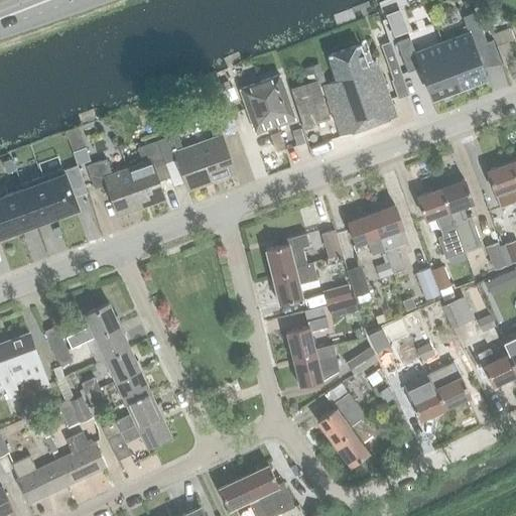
[(485,79),(474,47),(486,42),(474,12),(462,17),(468,33),(440,43),(458,89),(485,79)]
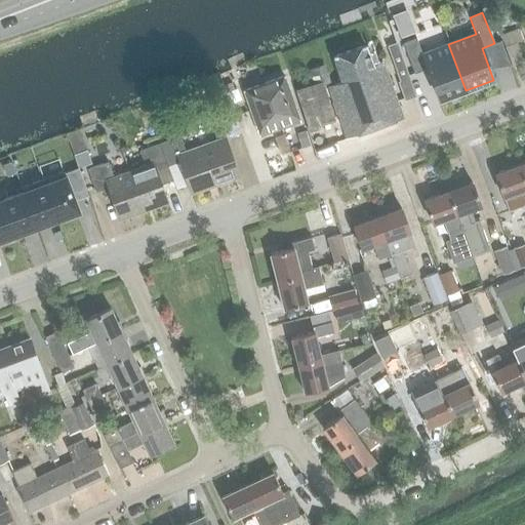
[(496,17),(500,27),(509,24),(506,14),(496,17)]
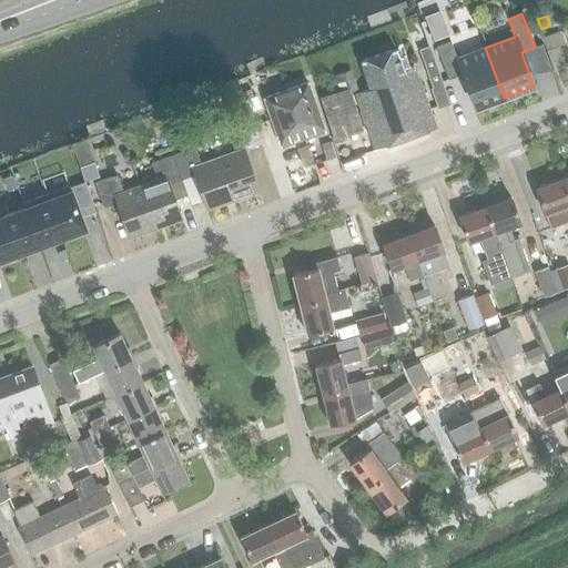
[(446,29),(430,34),(433,41),(448,34),(446,29)]
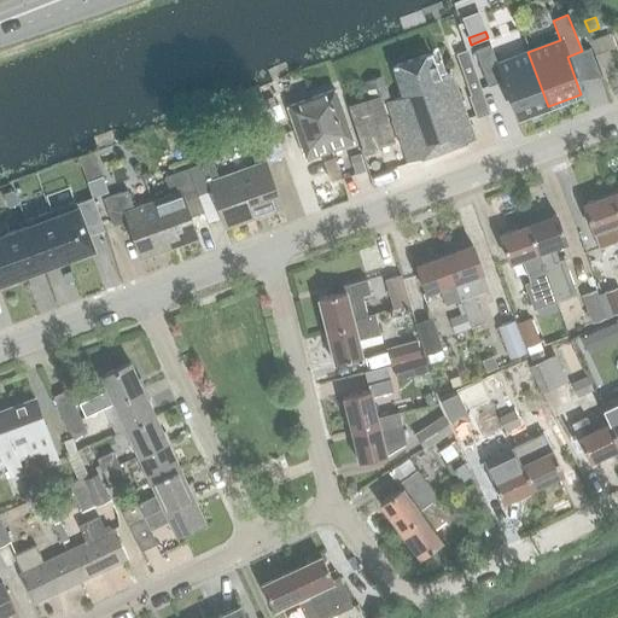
[(589,41),(594,56),(617,47),(613,33),(589,41)]
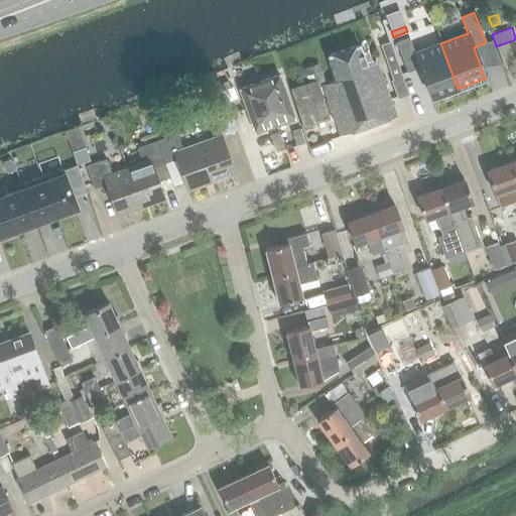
[(395,42),(407,73),(419,68),(431,99),(458,89),(440,43),(414,53),(408,37),(395,42)]
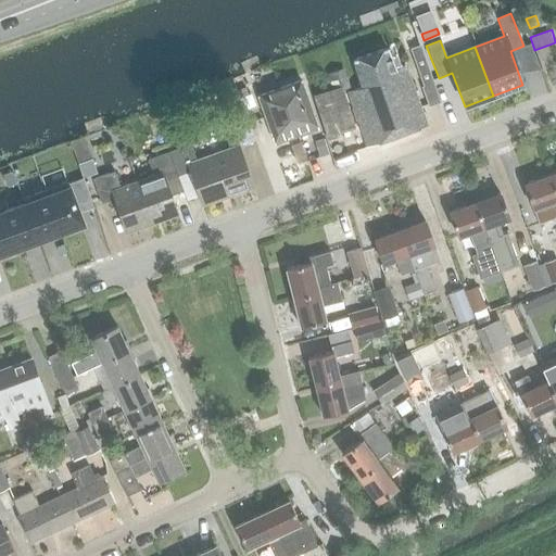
[(433,85),(419,46),(409,49),(424,88),(433,85)]
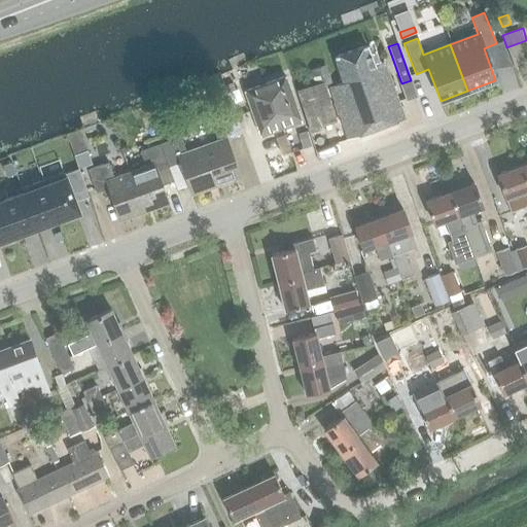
[(327,89),(346,139),(405,119),(383,61),(374,65),(365,45),(331,58),(341,83),(327,89)]
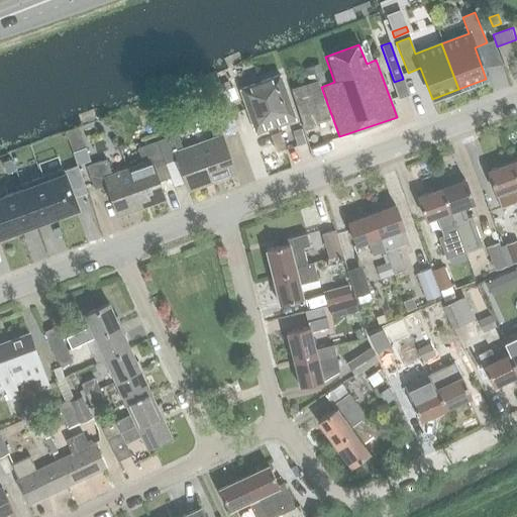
[(303,69),(308,87),(325,81),(319,64),(303,69)]
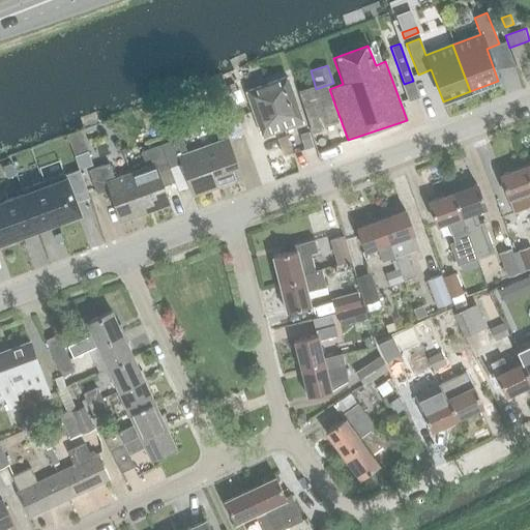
[(286,77),(265,84),(283,131),(303,124),(286,77)]
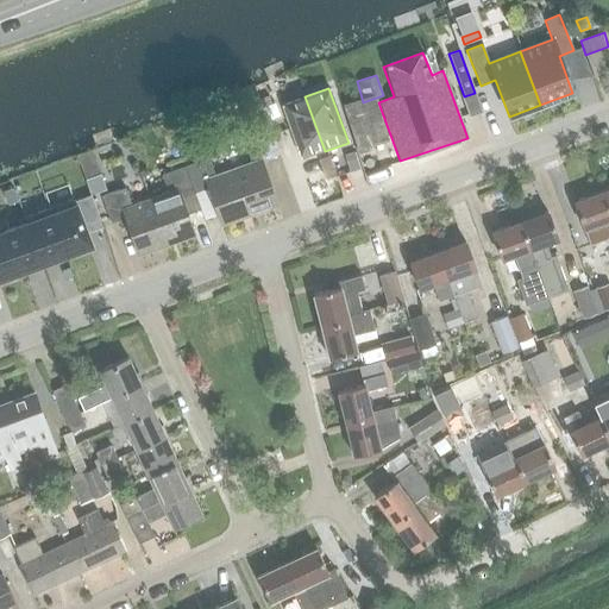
[(325,151),(305,96),(281,105),(301,159),(325,151)]
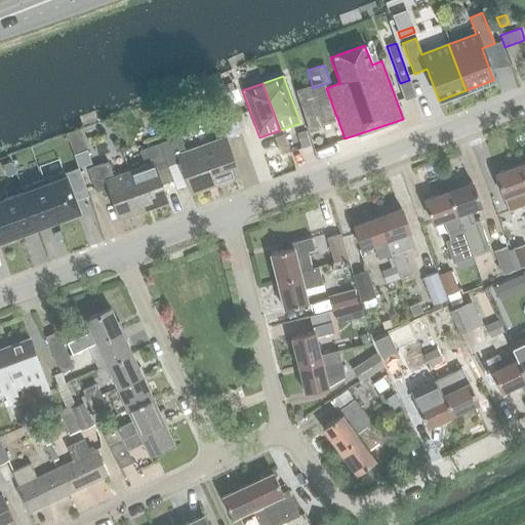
[(296,133),(301,149),(310,147),(305,130),(296,133)]
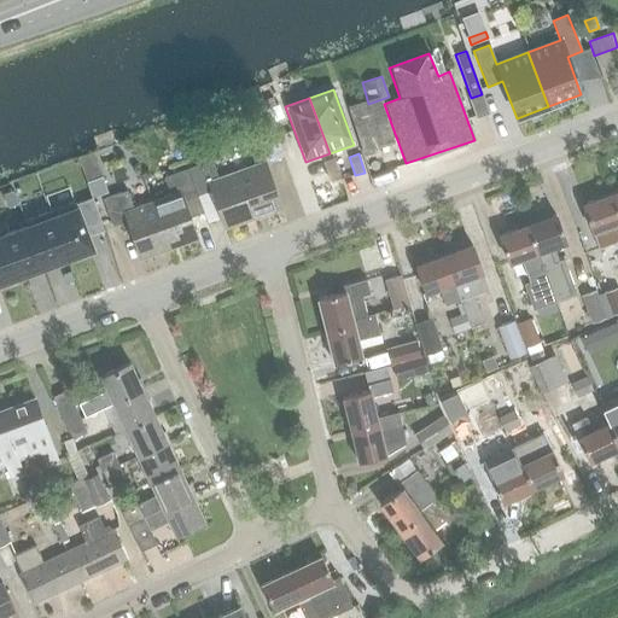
[(333,159),(322,163),(326,173),(336,169),(333,159)]
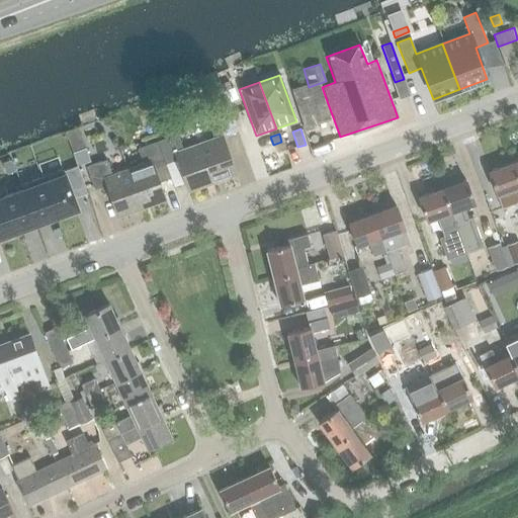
[(177,135),(156,142),(164,165),(176,161),(186,191),(211,183),(197,143),(182,149),(177,135)]
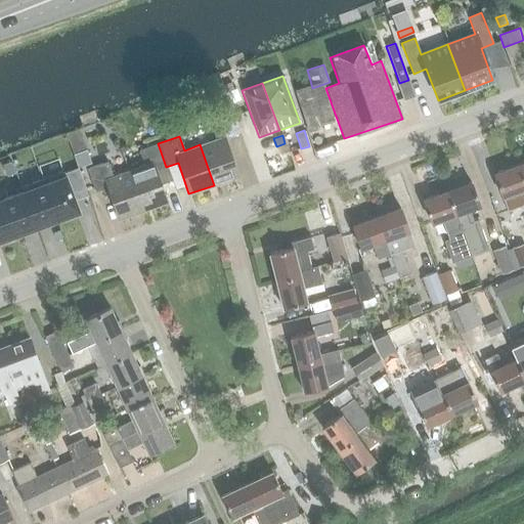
[(200,144),(214,185),(237,177),(223,136),(200,144)]
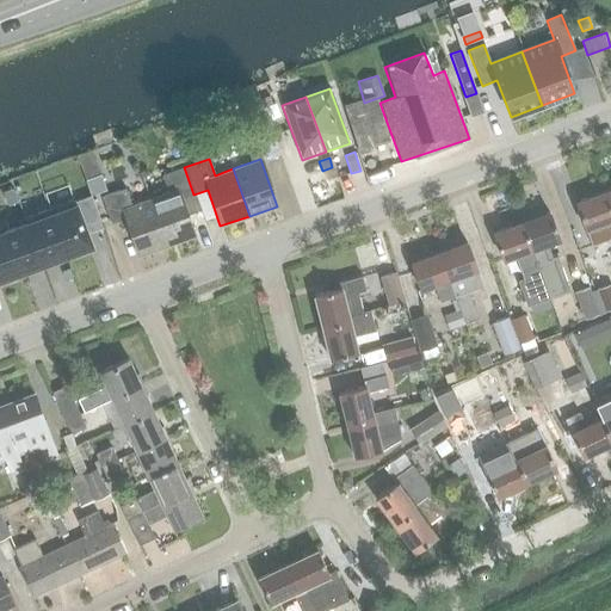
[(148,201),(164,247),(195,236),(181,198),(193,195),(184,167),(161,176),(167,193),(148,201)]
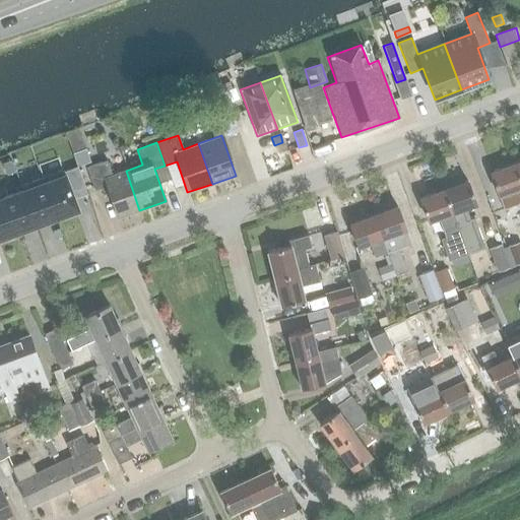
[(72,153),(77,167),(89,163),(85,149),(72,153)]
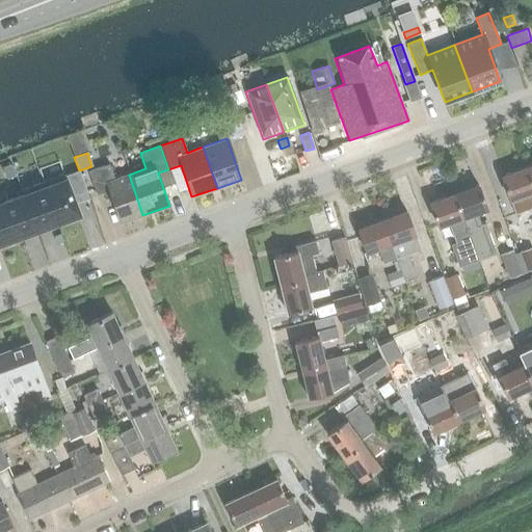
[(2,167),(6,179),(15,176),(10,164),(2,167)]
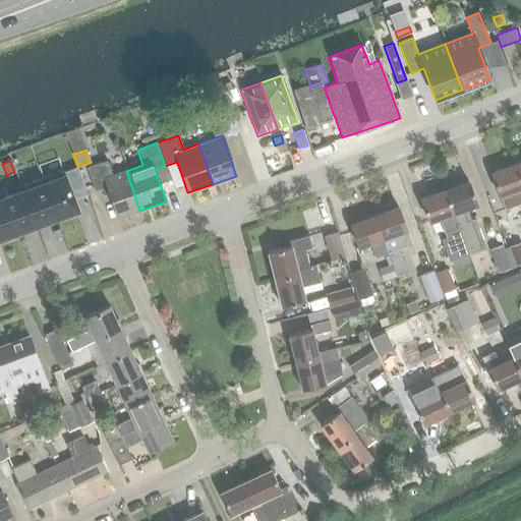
[(117,219),(139,211),(126,171),(112,176),(106,161),(87,168),(94,191),(106,188),(117,219)]
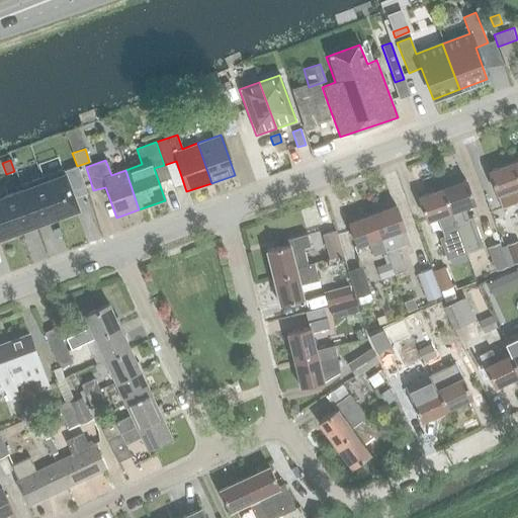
[(517,199),(517,198),(517,182),(511,163),(487,172),(500,208),(517,201),(517,199)]
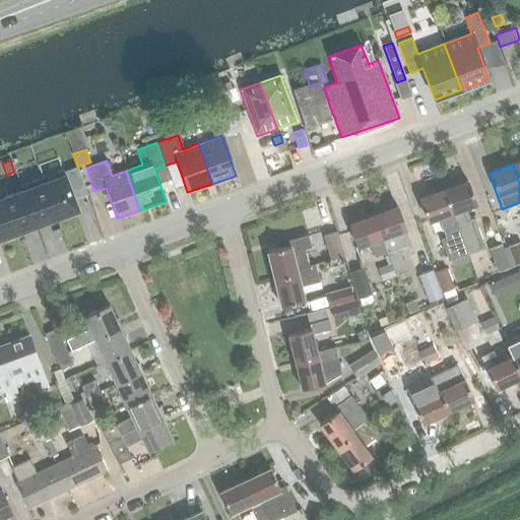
[(76,167),(63,172),(73,199),(86,194),(76,167)]
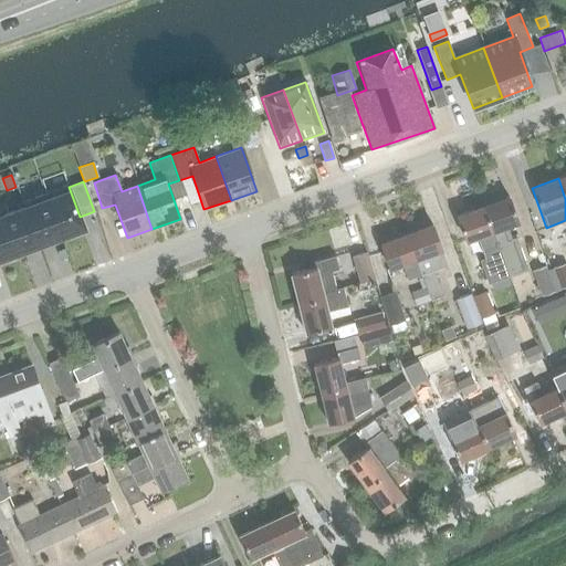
[(69,187),(67,186),(44,195),(61,237),(84,229),(80,217),(69,187)]
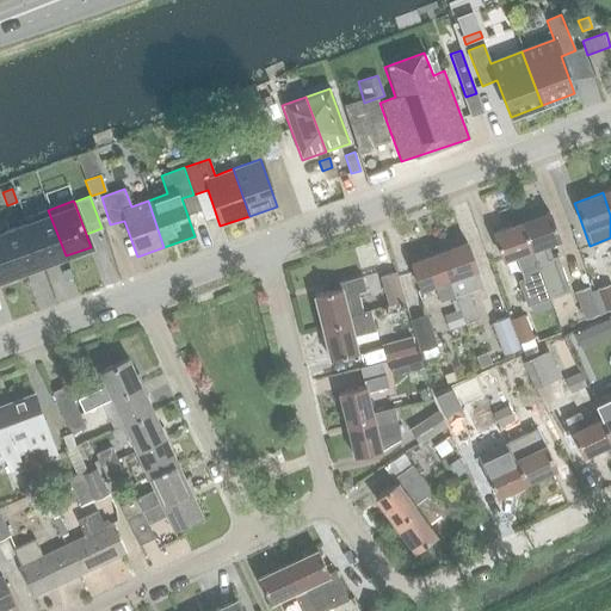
[(24,218),(41,265),(66,255),(48,210),(24,218)]
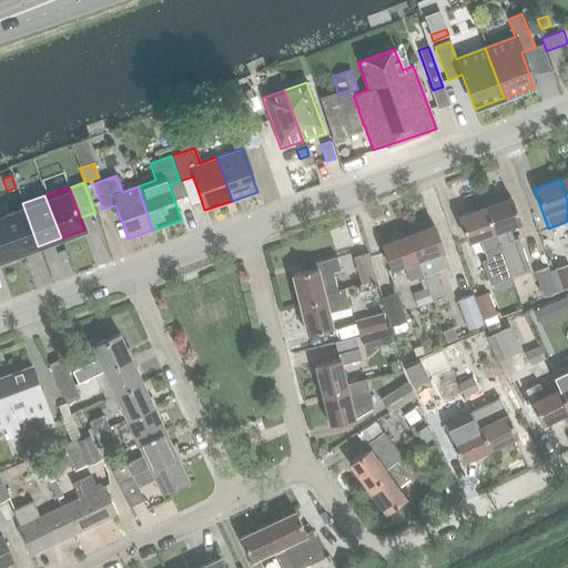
[(504,260),(503,261),(507,274),(508,274),(510,279),(530,271),(518,240),(514,241),(509,229),(520,224),(510,198),(483,208),(497,246),(498,246),(504,260)]
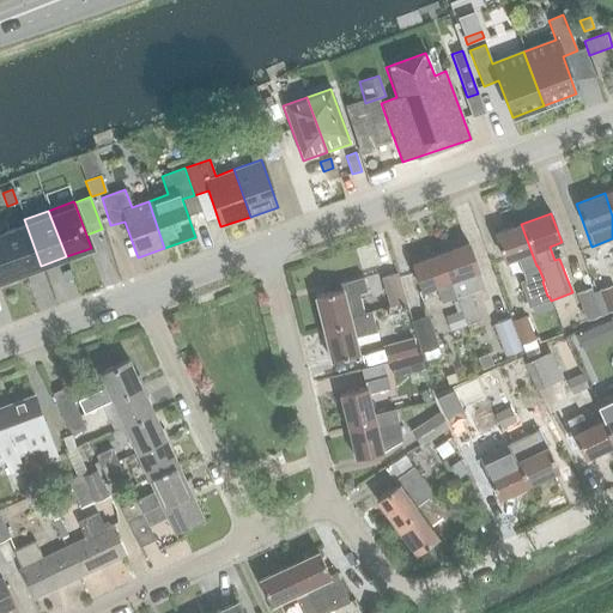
[(0,228),(0,229),(17,274),(41,266),(24,219),(23,220),(25,226),(4,235),(1,228),(0,228)]
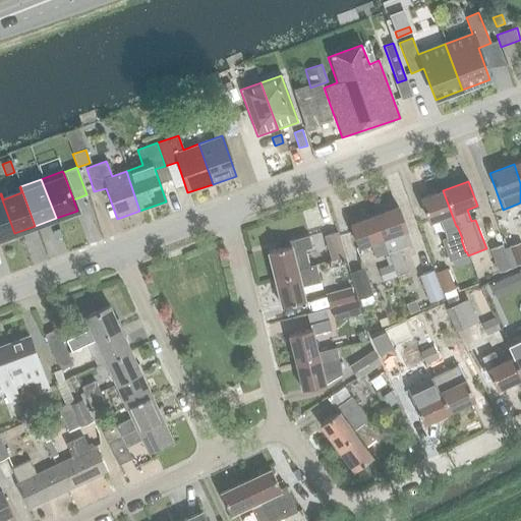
[(461,239),(456,226),(443,190),(419,198),(428,224),(440,220),(447,239),(442,241),(450,262),(467,255),(465,251),(461,239)]
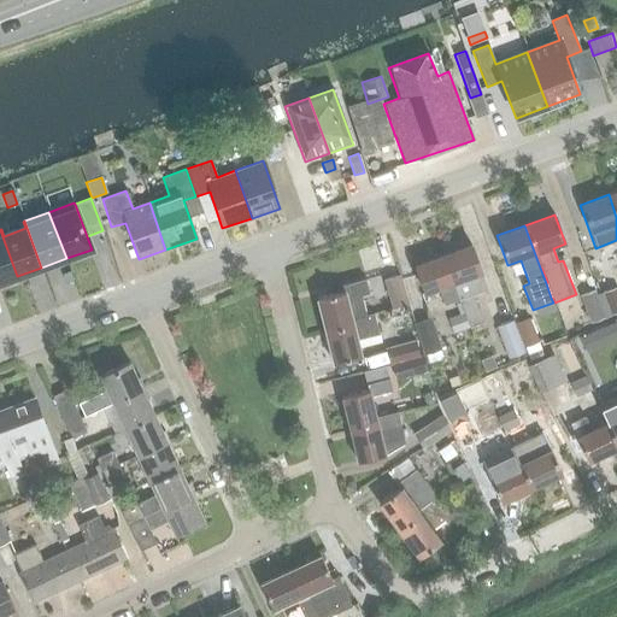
[(0,282),(17,276),(0,230),(0,282)]
